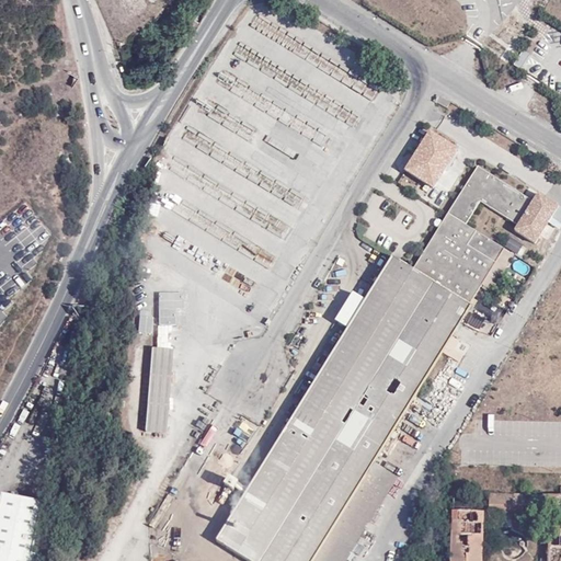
[(500,58),(508,65),(521,45),(511,39),(500,58)]
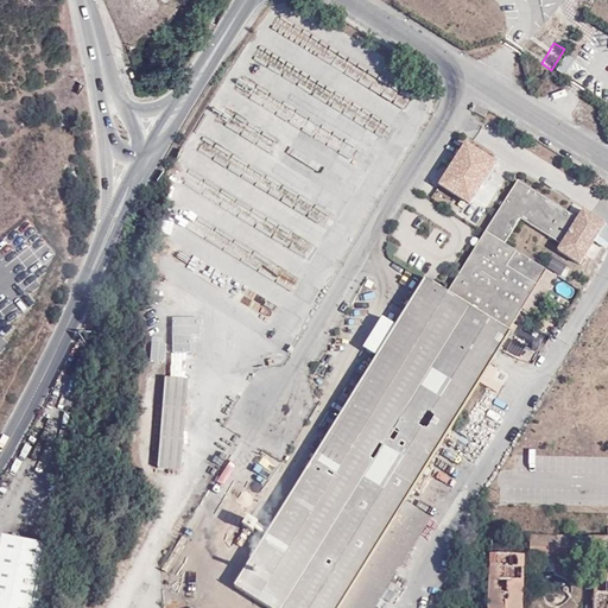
[(565,73),(572,61),(567,57),(559,69),(565,73)]
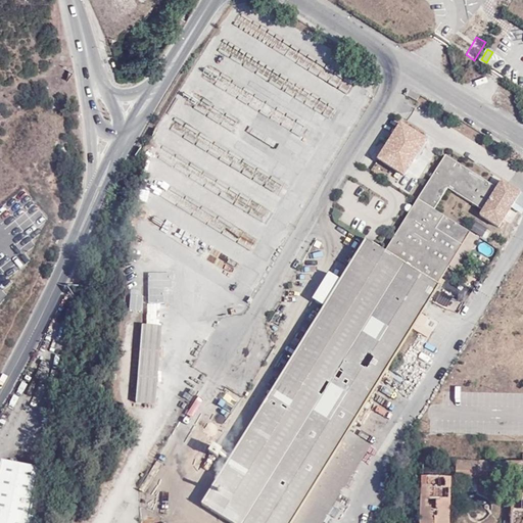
[(399,122),(376,160),(409,180),(421,160),(416,157),(427,139),(399,122)]
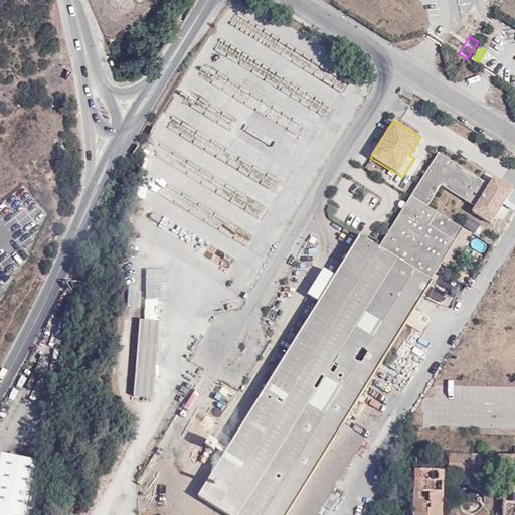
[(439,152),(411,195),(428,206),(442,185),(476,206),(479,201),(484,204),(481,208),(495,216),(514,188),(495,175),(491,184),(439,152)]
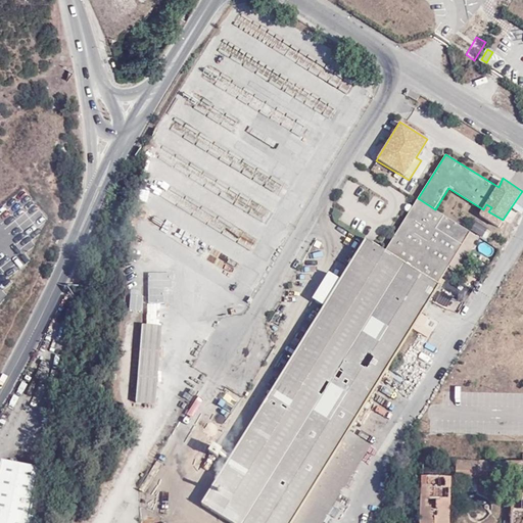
[(5,202),(30,232),(47,218),(22,188),(5,202)]
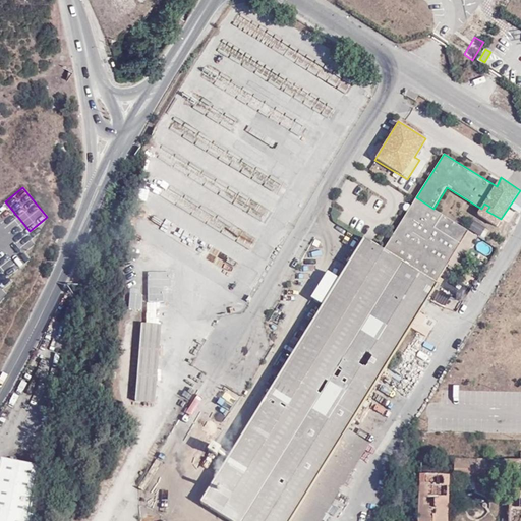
[(433,209),(416,197),(384,249),(366,239),(205,504),(233,520),(290,520),(349,429),(451,264),(460,269),(479,236),(433,209)]
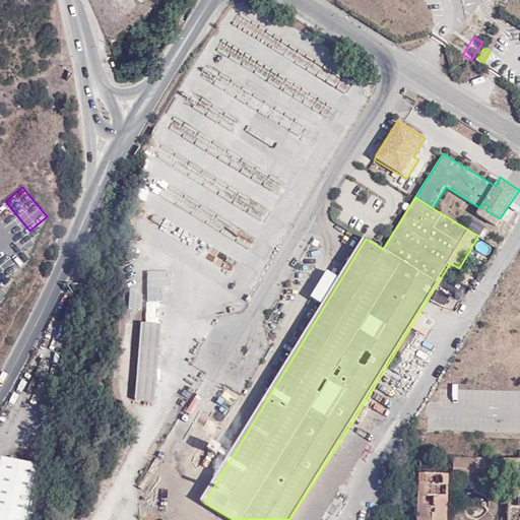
[(146,302),(171,302),(171,272),(146,272),(146,302)]
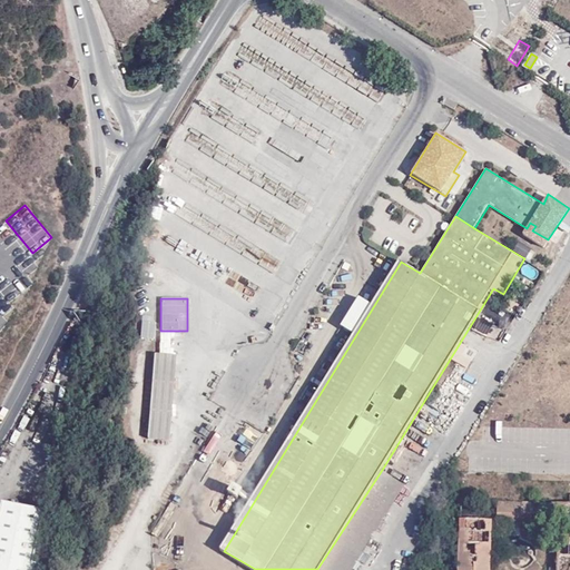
[(141,340),(155,340),(156,322),(141,322),(141,340)]
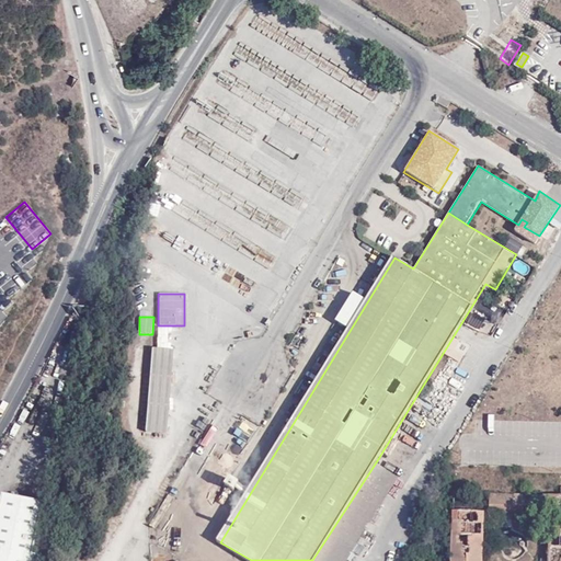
[(181,338),(181,325),(158,327),(159,339),(181,338)]
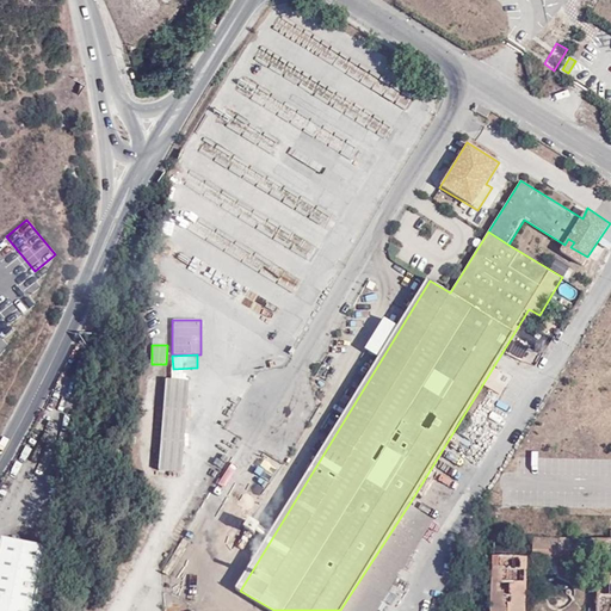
[(166,380),(156,471),(180,473),(189,382),(166,380)]
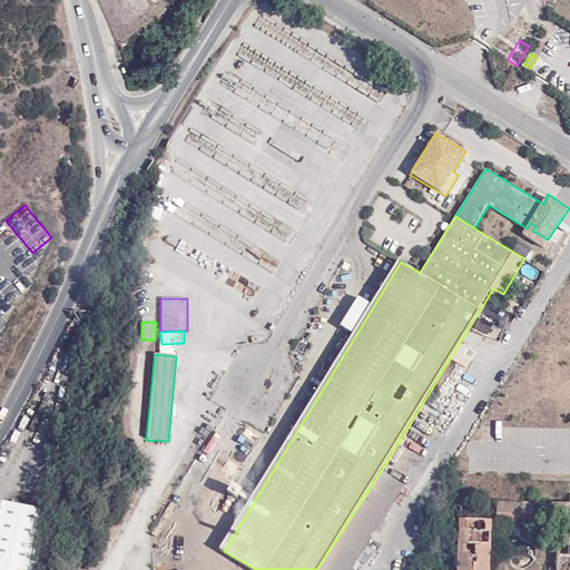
[(382,470),(317,569),(353,569),(406,484),(382,470)]
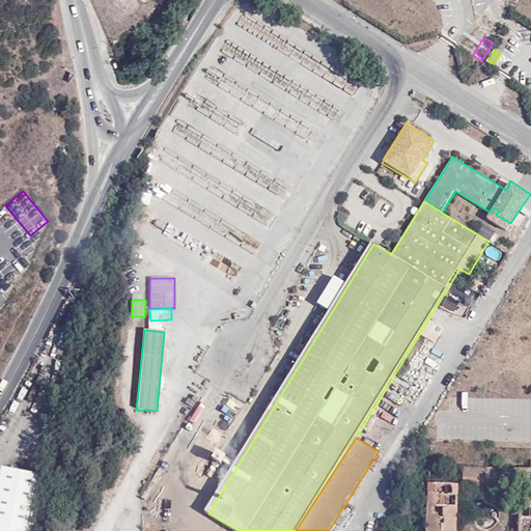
[(484,487),(485,468),(464,467),(463,487),(484,487)]
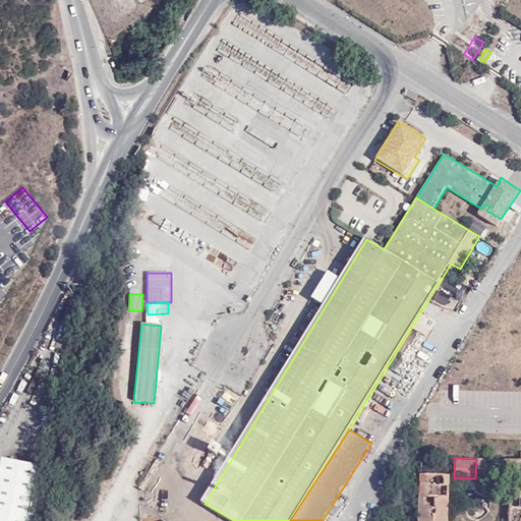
[(486,459),(476,459),(475,478),(485,479),(486,459)]
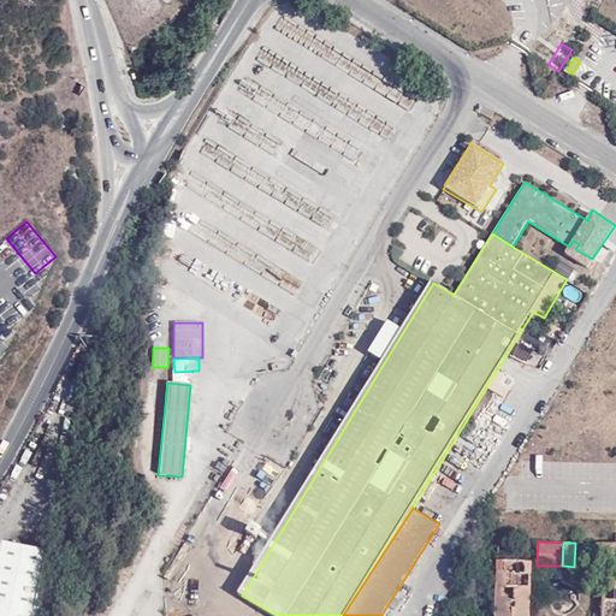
[(0,615),(37,615),(39,612),(34,611),(46,555),(0,546),(0,545),(0,615)]
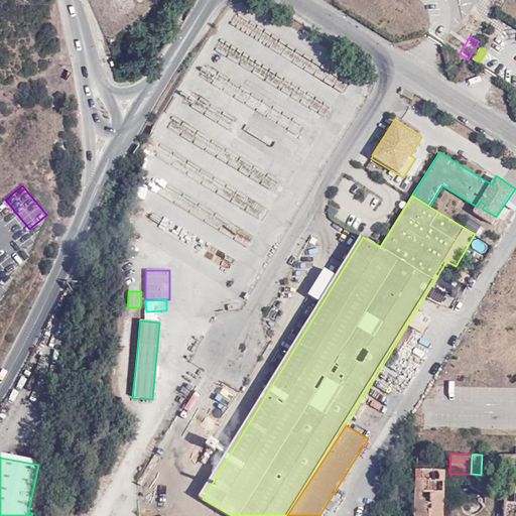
[(430,470),(416,470),(413,515),(441,515),(443,471),(435,470),(435,480),(429,480),(430,470)]
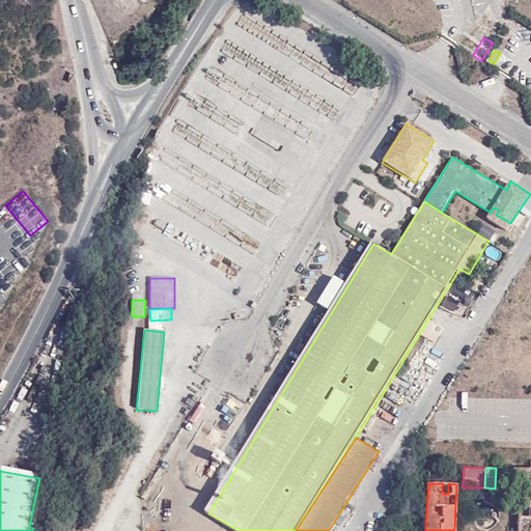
[(521,490),(519,530),(529,530),(530,519),(530,490),(523,490),(521,490)]
